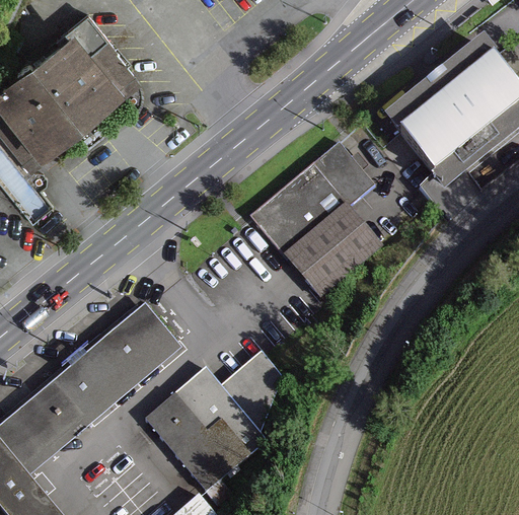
[(75,18),(0,75),(0,94),(40,147),(125,82),(75,18)]
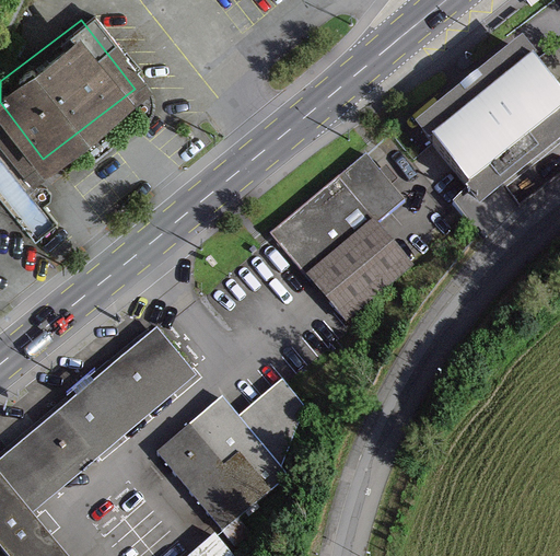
[(559,82),(533,49),(427,134),(465,182),(559,105),(559,82)]
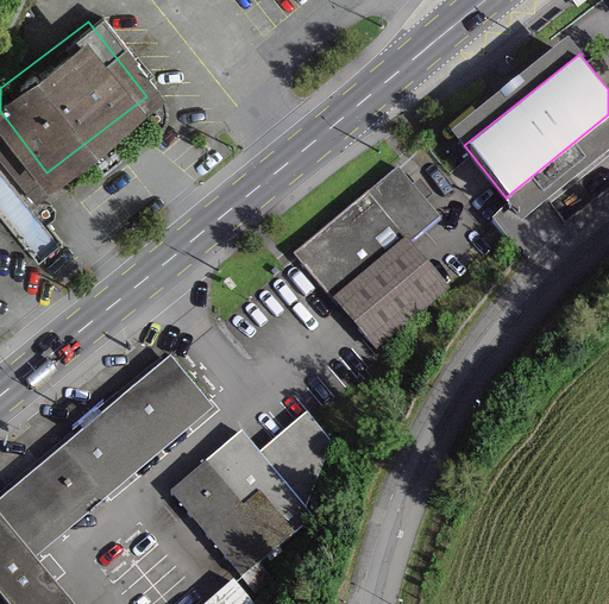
[(399,167),(297,252),(377,346),(450,285),(410,238),(439,214),(399,167)]
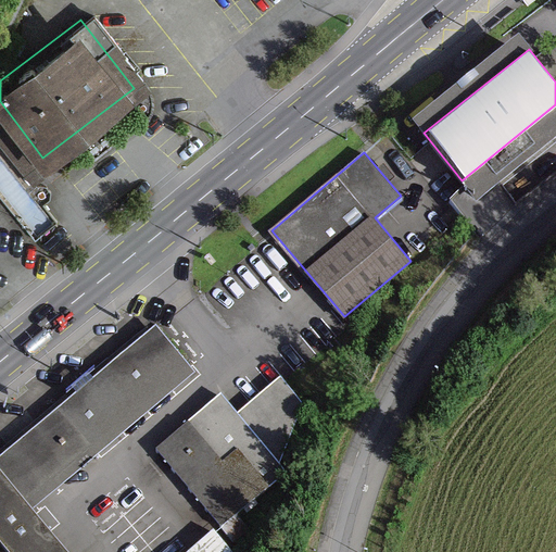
[(0,453),(0,537),(12,551),(64,551),(28,509),(194,374),(156,327),(0,453)]
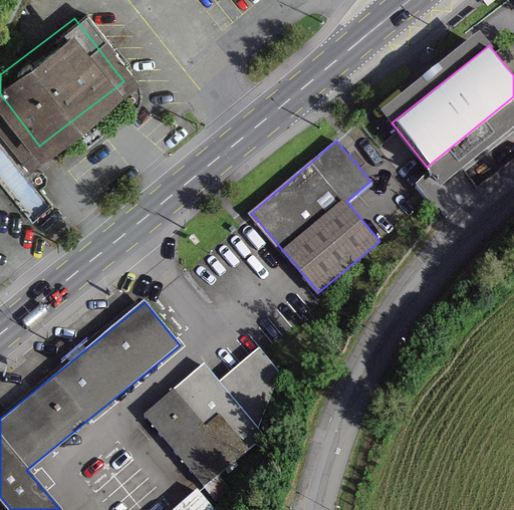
[(206,365),(145,418),(202,484),(247,445),(236,432),(253,416),(281,372),(260,348),(221,383),(206,365)]
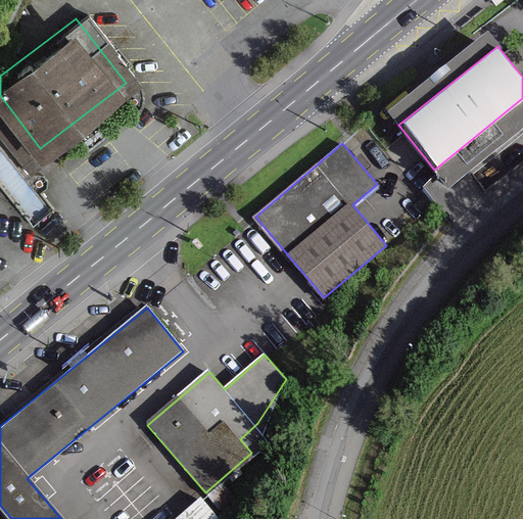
[(177,518),(223,518),(204,497),(177,518)]
